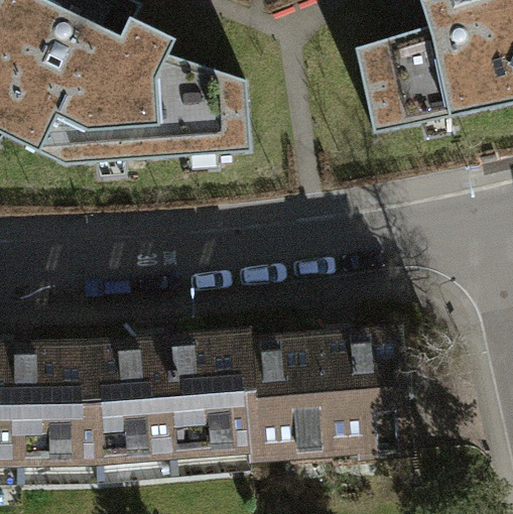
[(249,150),(245,79),(166,53),(174,37),(133,18),(140,2),(135,0),(0,0),(0,131),(63,162),(249,150)]
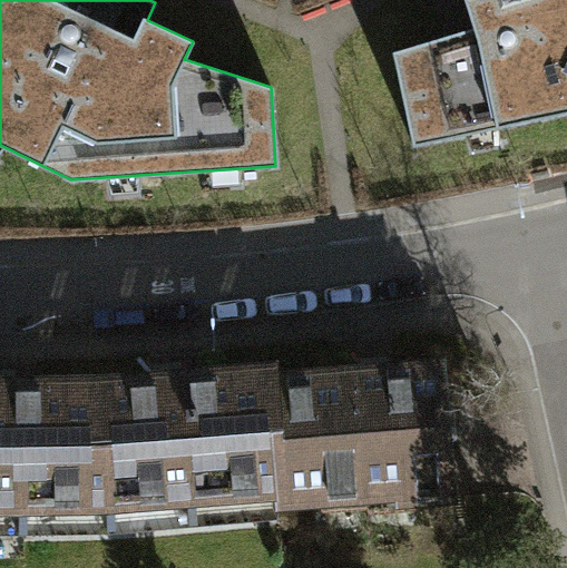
[(472,27),(392,51),(412,145),(558,115),(566,111),(566,0),(465,0),(472,27)]
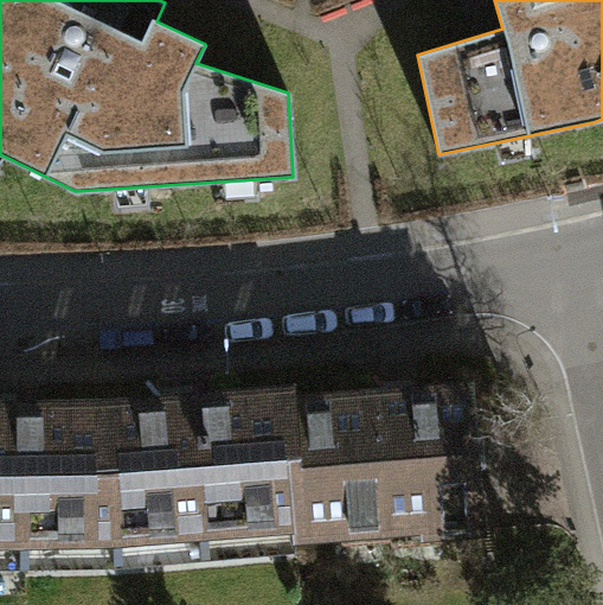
[(467,386),(287,400),(296,515),(296,527),(419,517),(419,528),(478,524),(467,386)]
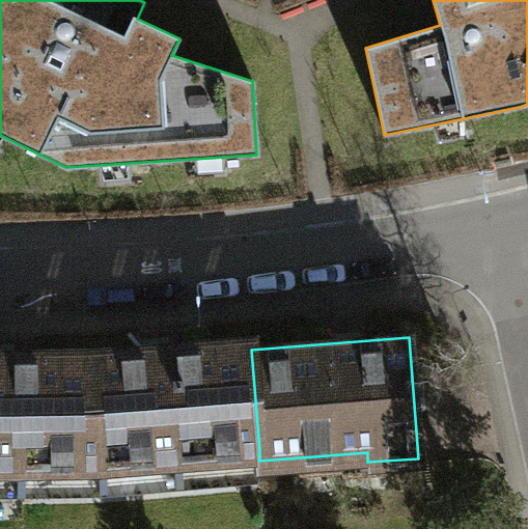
[(141,353),(95,355),(96,467),(226,457),(226,450),(259,450),(251,350),(251,341),(141,345),(141,353)]
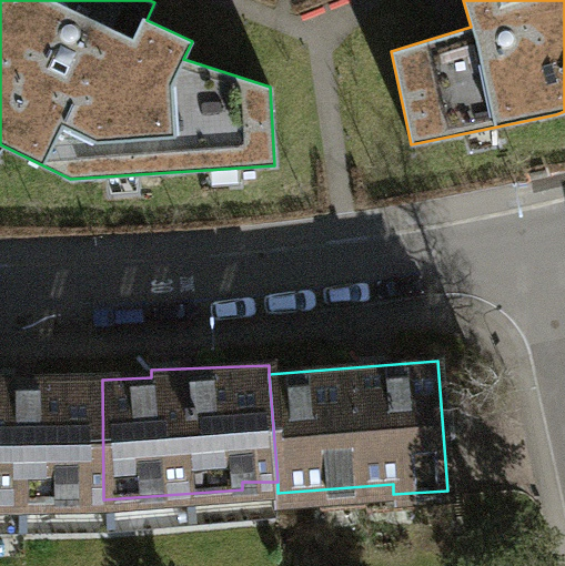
[(0,499),(103,499),(102,380),(0,380),(0,499)]
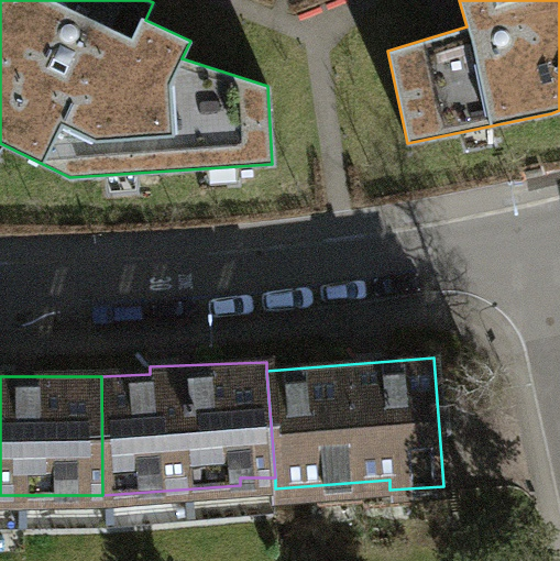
All buildings are outlined.
